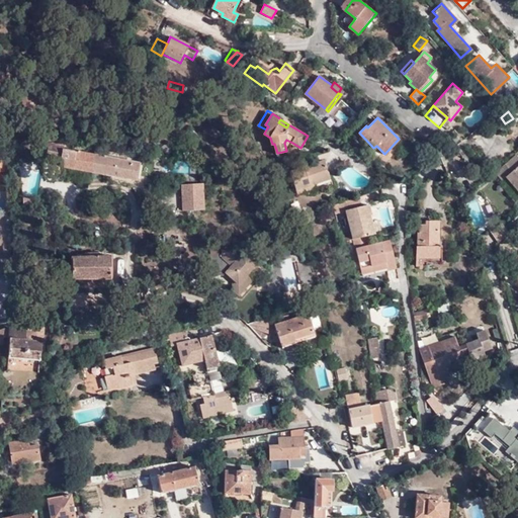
[(91,153),(61,148),(62,145),(48,142),(47,152),(60,154),(57,165),(88,171),(91,153)]
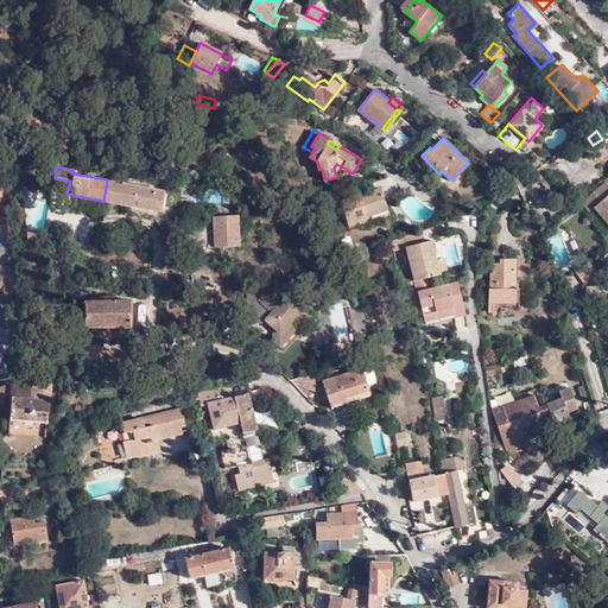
[(116,182),(111,181),(107,201),(158,210),(163,190),(125,183),(126,177),(118,176),(116,182)]
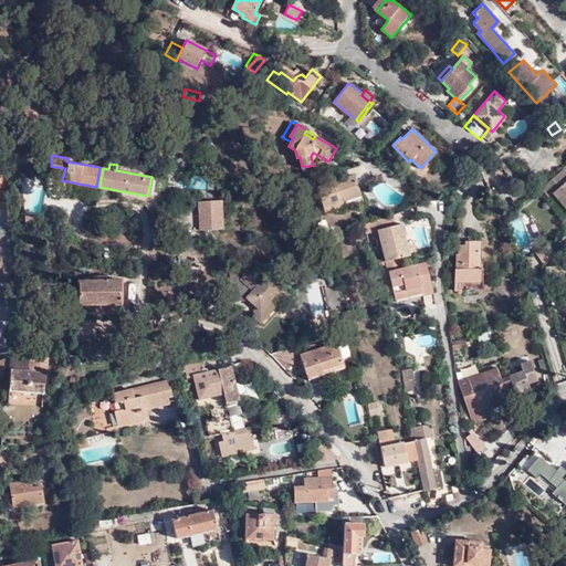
[(565,167),(541,189),(548,199),(553,195),(565,209),(565,167)]
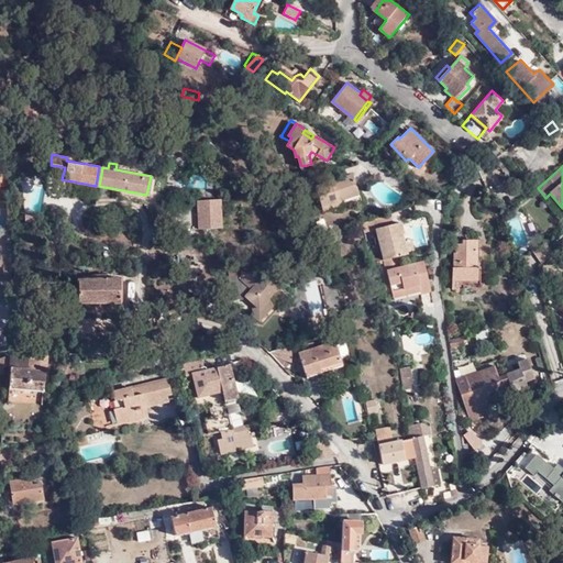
[(316,186),(322,206),(343,200),(361,195),(353,175),(316,186)]
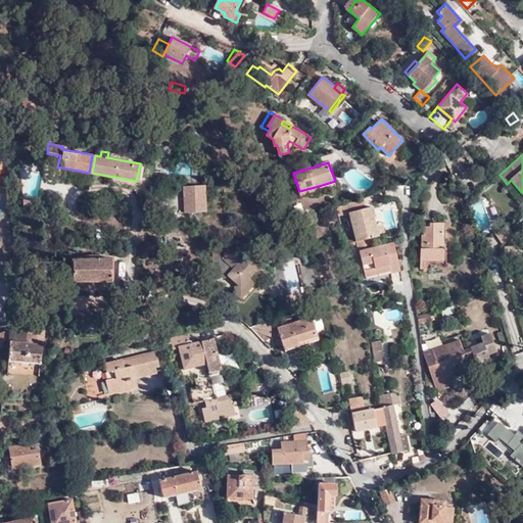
[(432,179),(429,173),(417,179),(420,185),(432,179)]
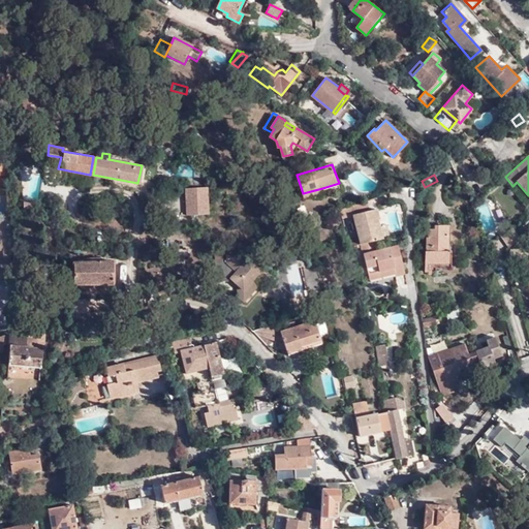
[(184,215),(208,214),(207,186),(184,186),(184,215)]
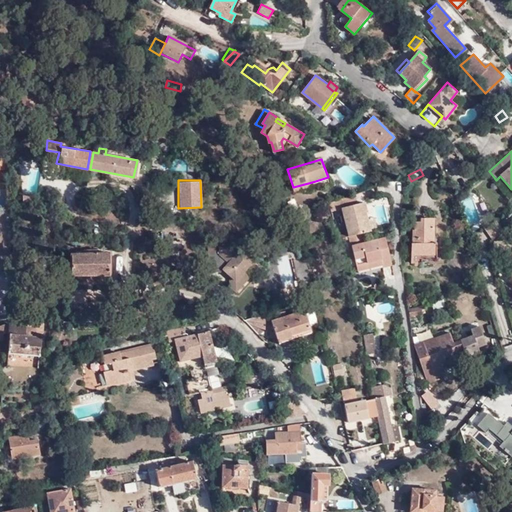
[(312,182),(293,187),(294,192),(313,186),(312,182)]
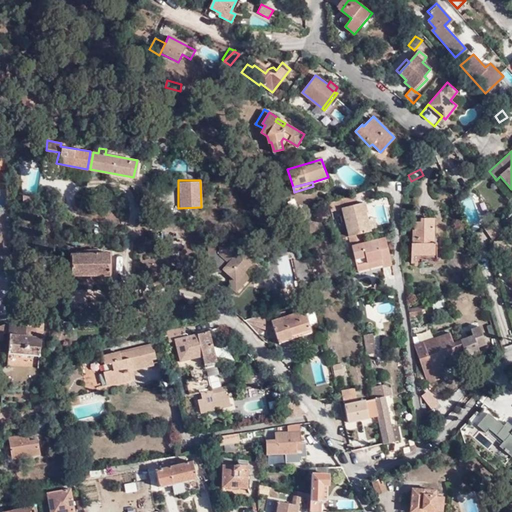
[(21,194),(20,202),(29,203),(30,195),(21,194)]
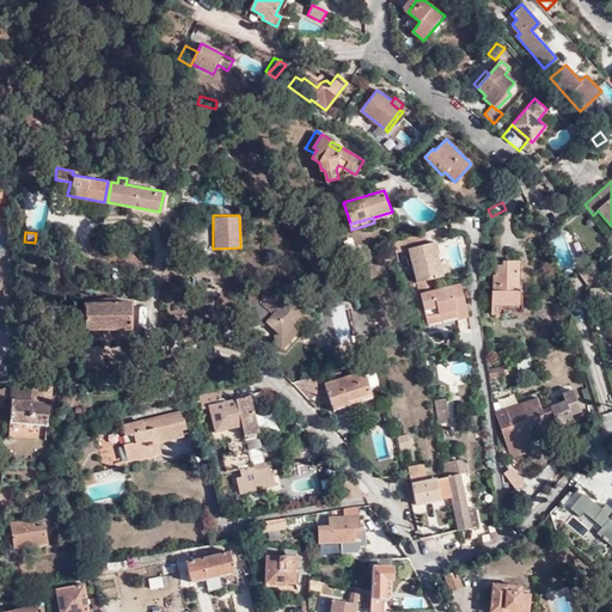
[(426,234),(395,243),(397,254),(409,250),(428,245),(426,234)]
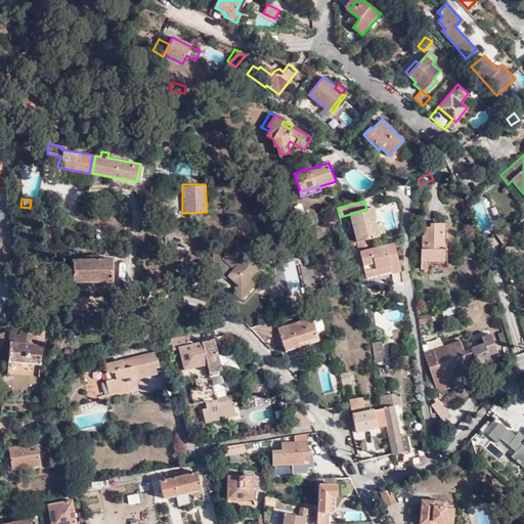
[(374,208),(366,210),(350,214),(360,252),(373,249),(370,239),(379,236),(374,217),(376,217),(374,208)]
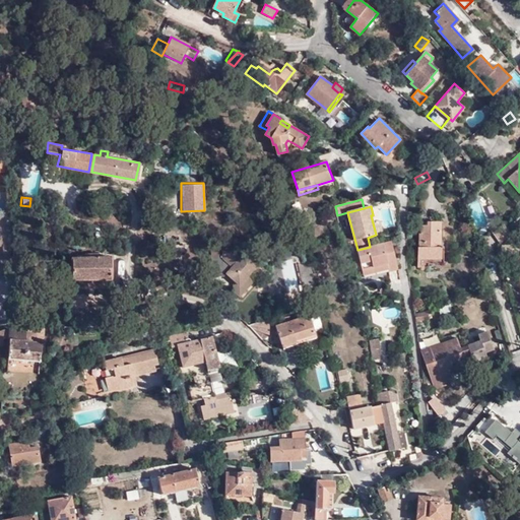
[(417,246),(417,262),(432,262),(433,258),(440,258),(440,246),(438,246),(439,222),(427,222),(427,225),(418,225),(418,246),(417,246)]
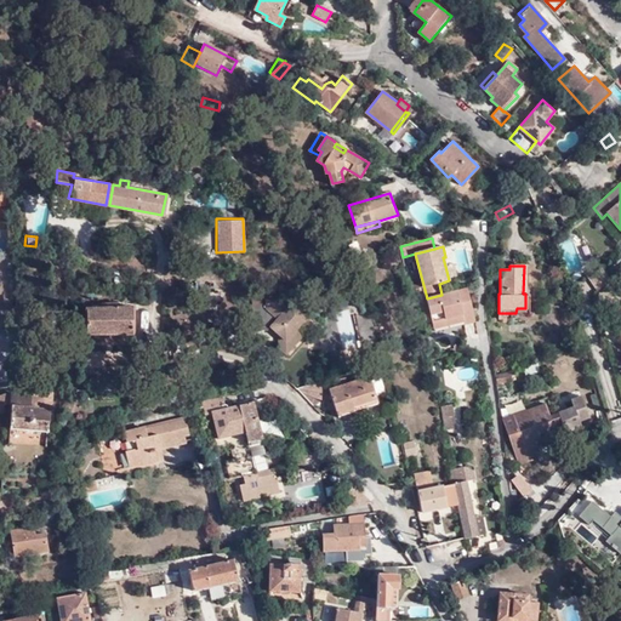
[(610,284),(603,271),(590,278),(597,292),(610,284)]
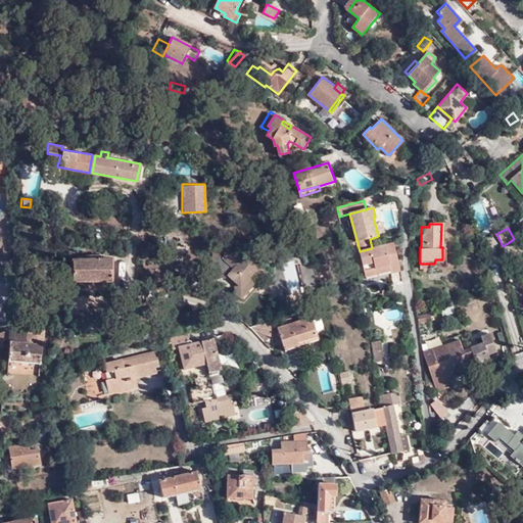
[(393,243),(372,248),(374,257),(362,260),(364,271),(389,264),(391,270),(399,268),(393,243)]
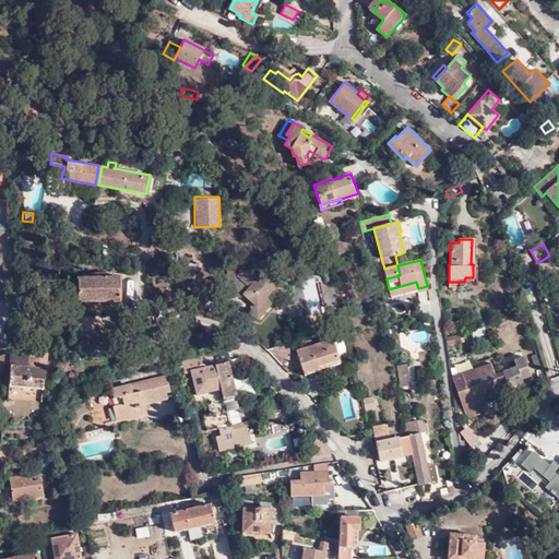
[(400,275),(397,265),(384,269),(387,278),(400,275)]
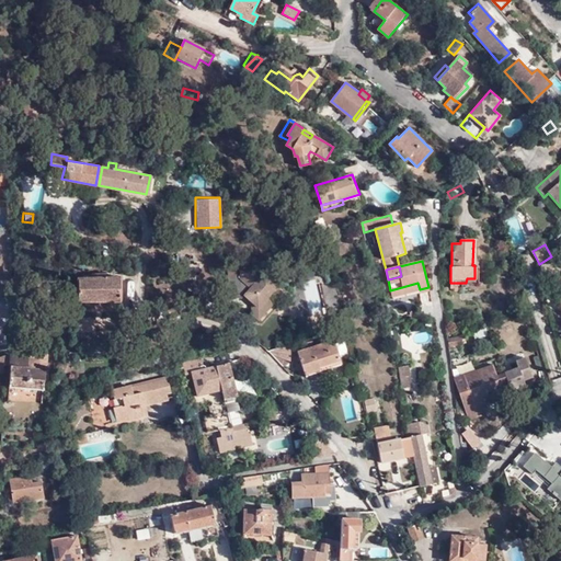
[(251,315),(263,315),(272,305),(264,297),(276,284),(263,272),(259,276),(252,271),(227,270),(228,297),(240,297),(242,295),(250,301),(251,315)]
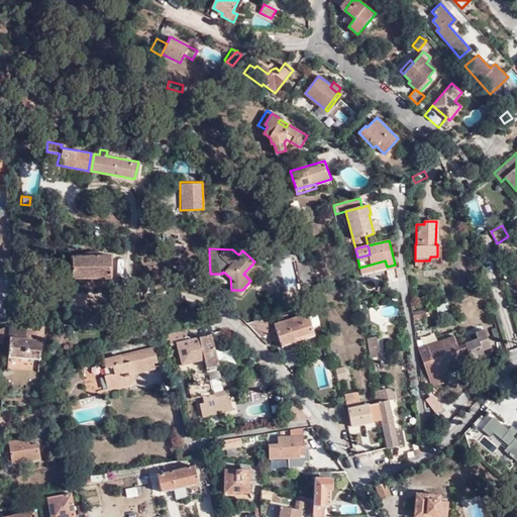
[(86,255),(73,255),(73,279),(112,279),(113,256),(98,255),(98,251),(86,251),(86,255)]
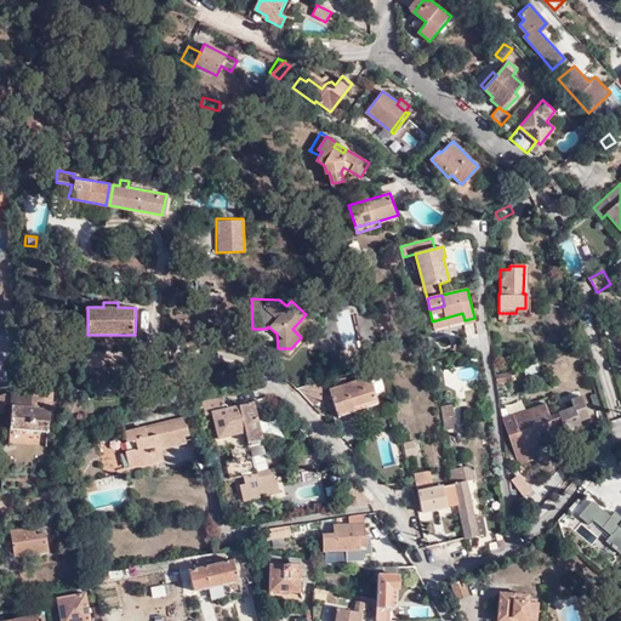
[(434,329),(465,320),(462,313),(432,322),(434,329)]
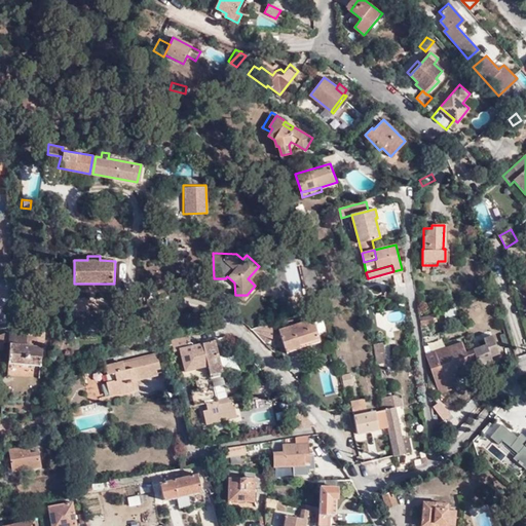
[(418,315),(419,325),(437,322),(436,312),(418,315)]
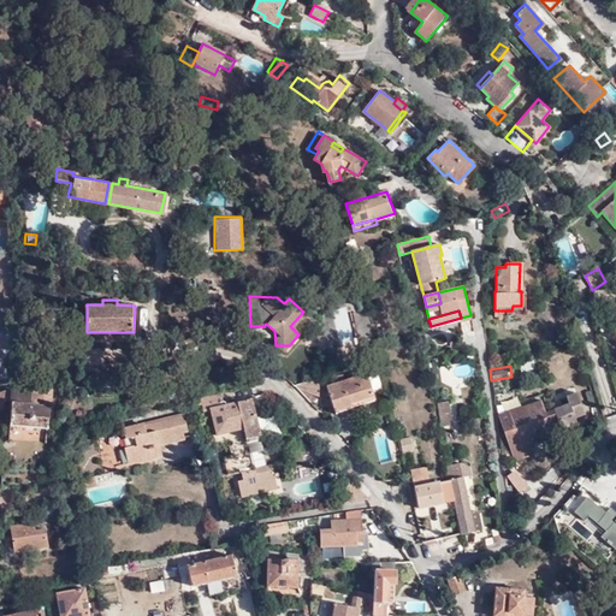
[(295,384),(312,403),(326,391),(309,371),(295,384)]
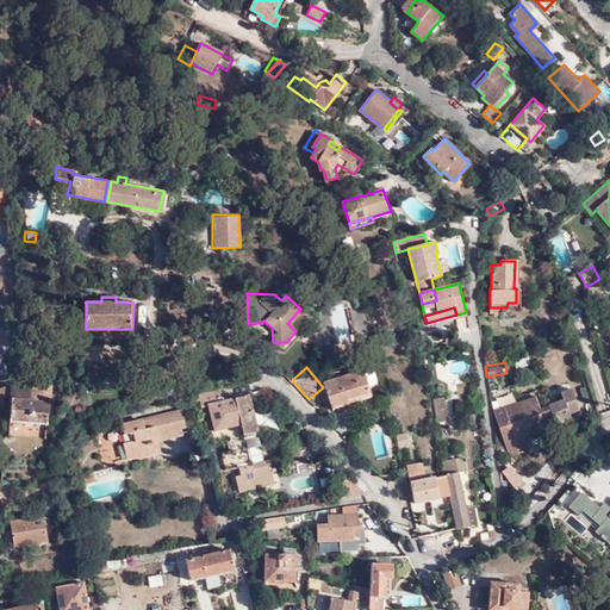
[(329,406),(347,402),(347,403),(369,396),(367,386),(373,384),(375,380),(372,369),(368,367),(325,380),(328,390),(324,391),(329,406)]
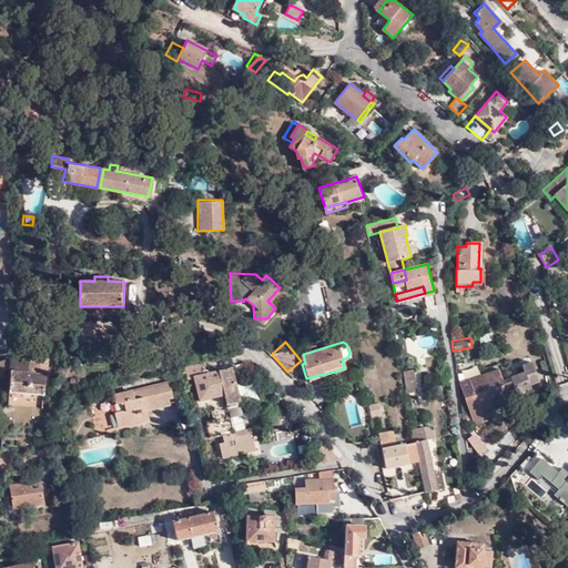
[(48,375),(49,356),(22,357),(12,358),(11,369),(11,372),(48,375)]
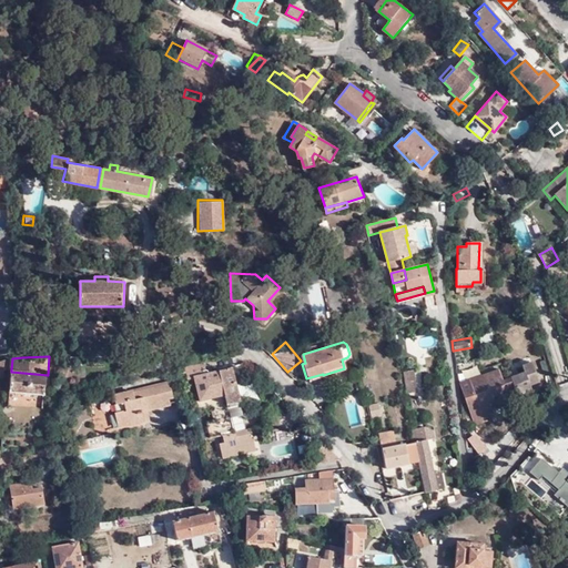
[(521,365),(524,372),(509,377),(517,399),(531,395),(529,385),(538,383),(530,362),(521,365)]
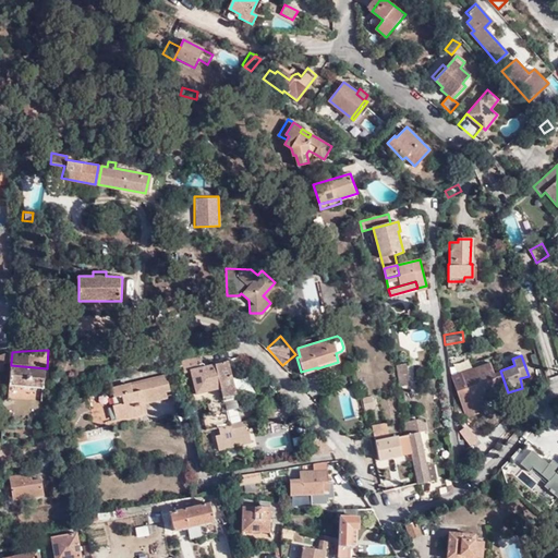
[(205,402),(206,408),(237,400),(231,376),(228,376),(225,363),(202,367),(199,358),(182,362),(184,373),(190,372),(195,396),(192,396),(194,405),(205,402)]
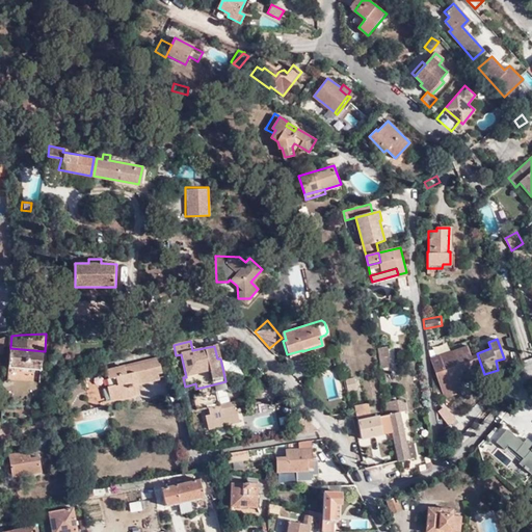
[(381,369),(391,367),(387,345),(376,347),(377,352),(380,365),(380,366),(381,369)]
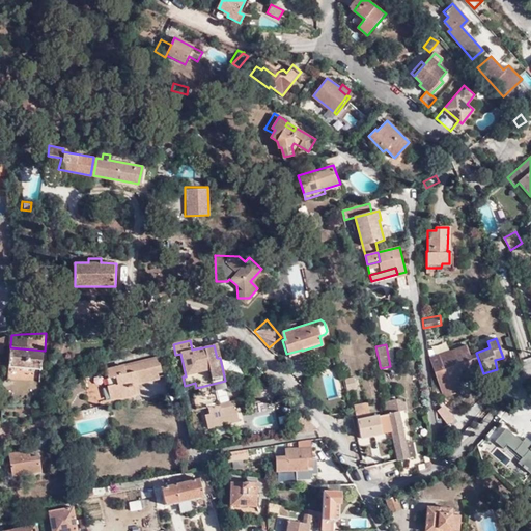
[(438,355),(443,371),(436,374),(441,390),(467,380),(468,379),(469,376),(469,374),(469,372),(465,362),(471,360),(465,344),(438,355)]
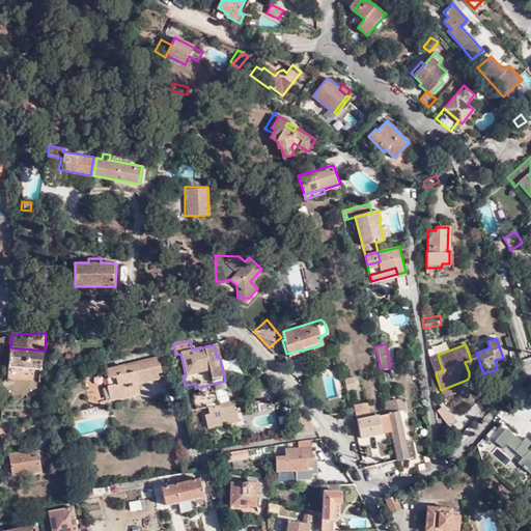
[(43,370),(45,351),(10,347),(9,367),(43,370)]
